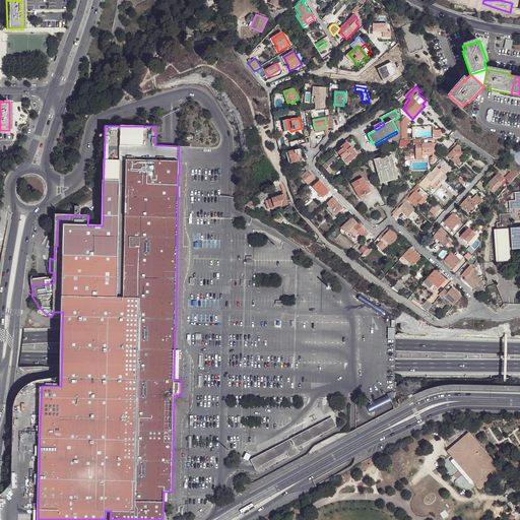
[(335,149),(338,152),(344,147),(342,145),(346,142),(344,140),(335,149)]
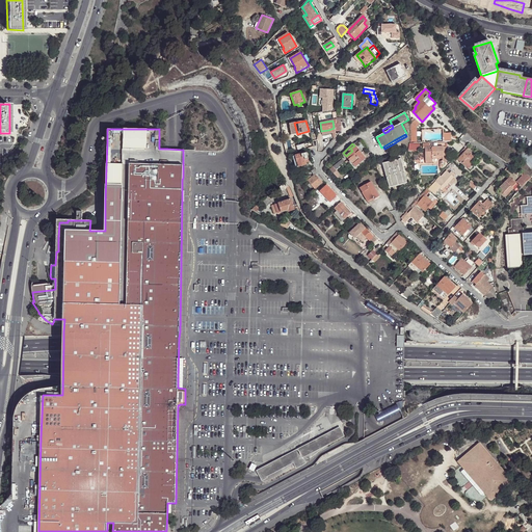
[(435,157),(449,157),(449,143),(437,143),(437,147),(433,147),(433,143),(426,143),(427,149),(428,149),(429,161),(435,161),(436,159),(435,157)]
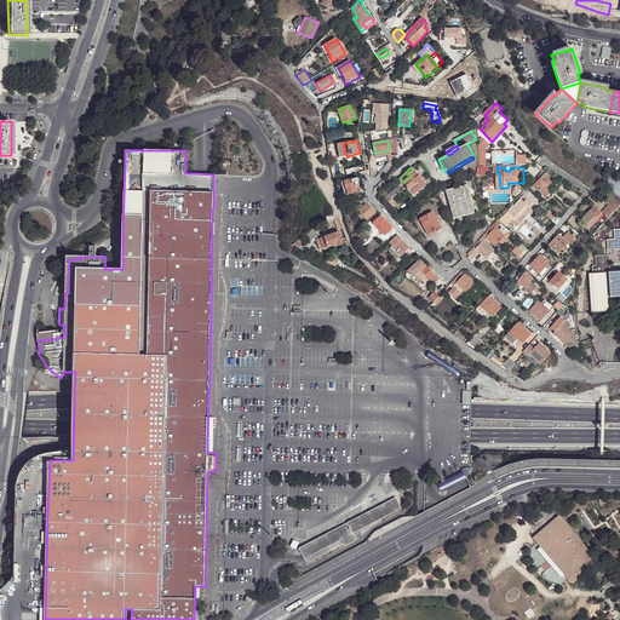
[(411,176),(403,182),(406,185),(408,184),(414,191),(420,187),(424,183),(413,170),(408,173),(411,176)]
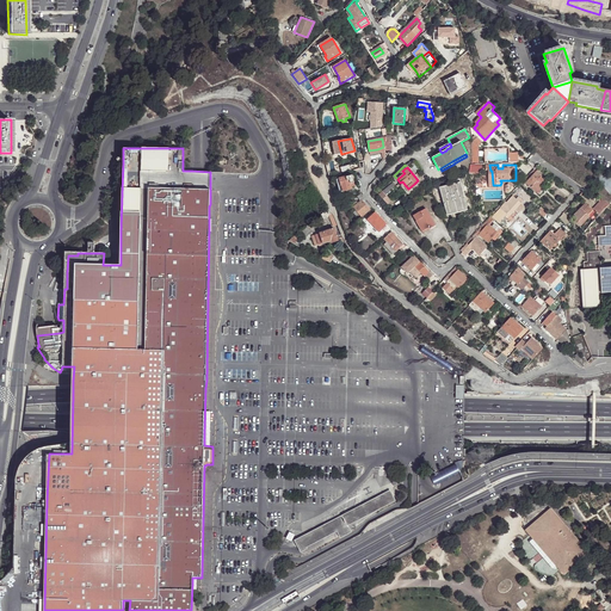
[(528,181),(526,183),(531,187),(541,177),(542,176),(539,174),(537,172),(532,177),(528,181)]
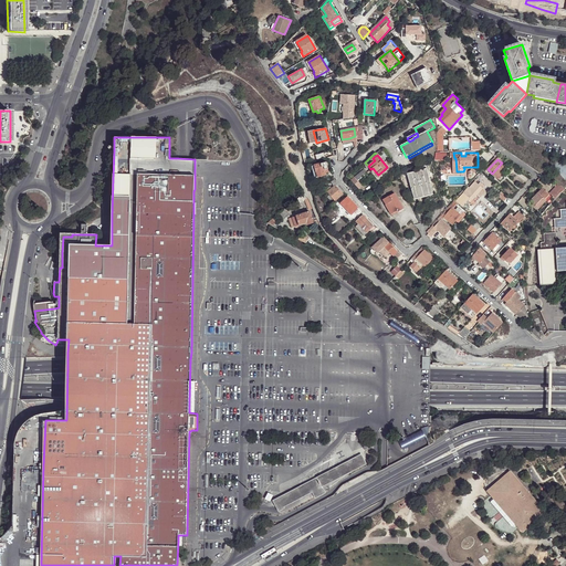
[(328,173),(326,163),(312,167),(315,178),(325,176),(324,174),(328,173)]
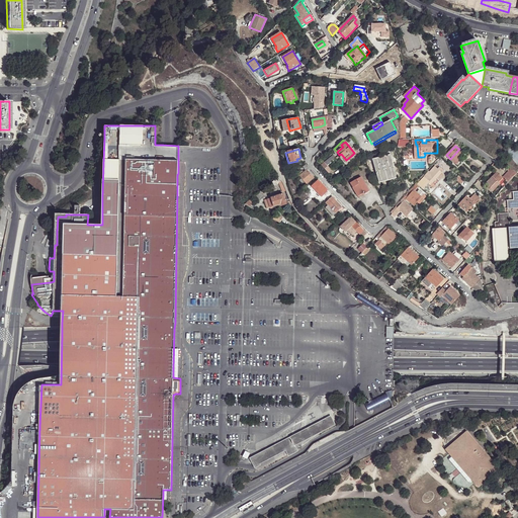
[(462,155),(458,150),(450,159),(456,164),(460,160),(458,159),(457,158),(458,157),(460,158),(462,155)]
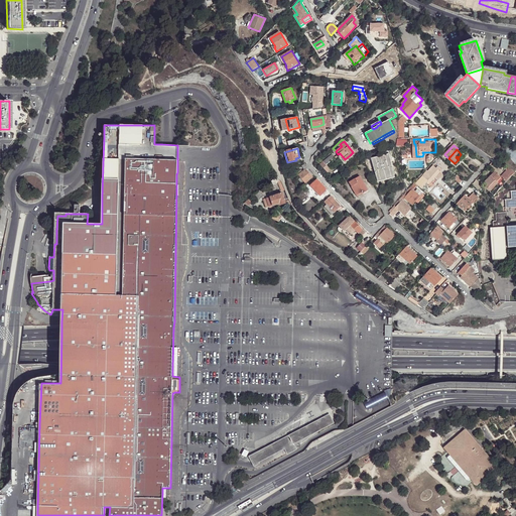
[(324,161),(326,164),(335,157),(332,154),(324,161)]
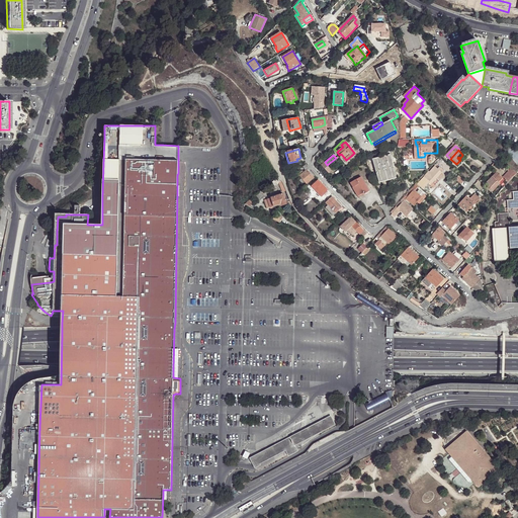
[(372,159),(377,177),(380,176),(382,181),(387,179),(393,178),(392,172),(395,171),(391,155),(372,159)]
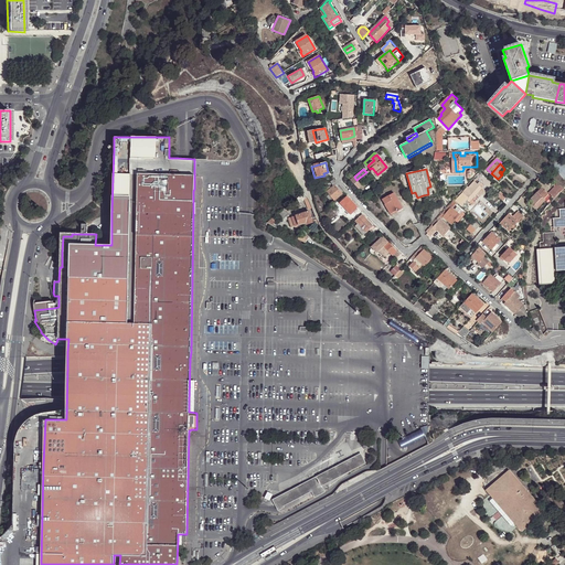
[(331,181),(334,187),(331,188),(330,187),(327,190),(328,191),(327,192),(329,194),(332,199),(334,201),(344,192),(336,182),(333,178),(331,178),(332,181),(331,181)]
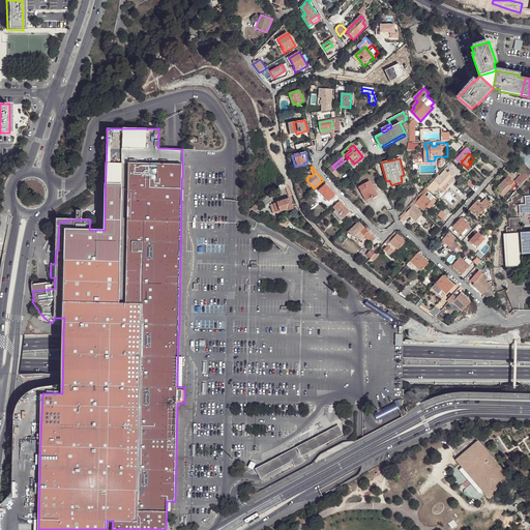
[(441,190),(443,188),(453,176),(449,172),(448,174),(445,171),(440,177),(439,176),(435,180),(439,184),(437,186),(441,190)]
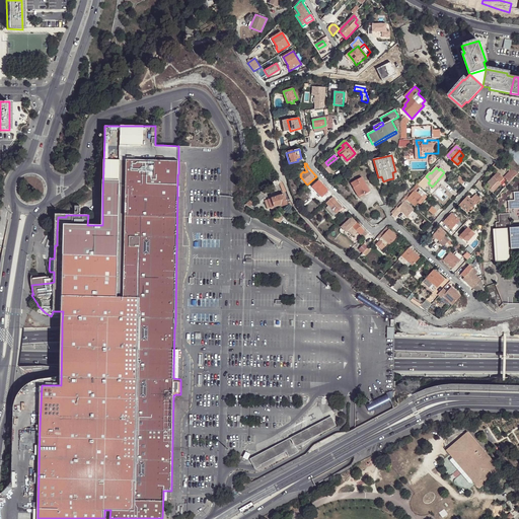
[(388,179),(389,181),(397,178),(395,171),(392,172),(393,178),(388,179)]
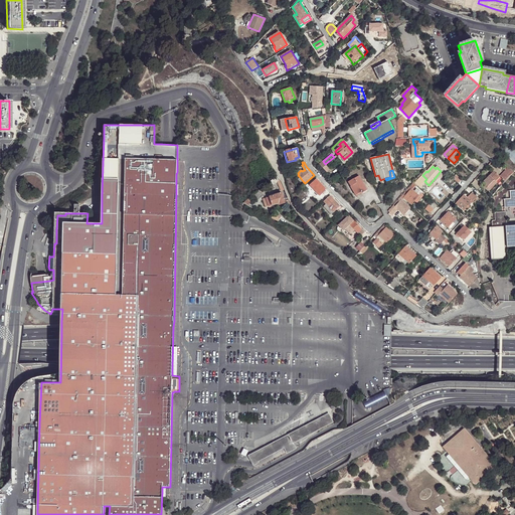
[(513,173),(508,170),(500,178),(504,181),(507,178),(513,173)]
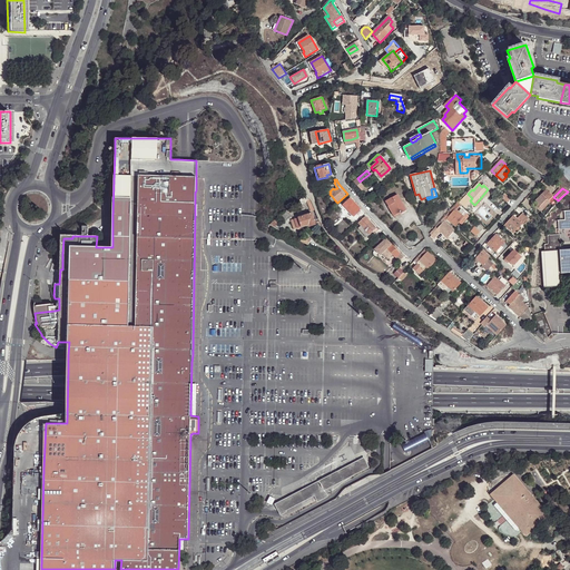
[(550,204),(549,202),(552,198),(544,193),(534,204),(540,208),(539,210),(542,213),(550,204)]
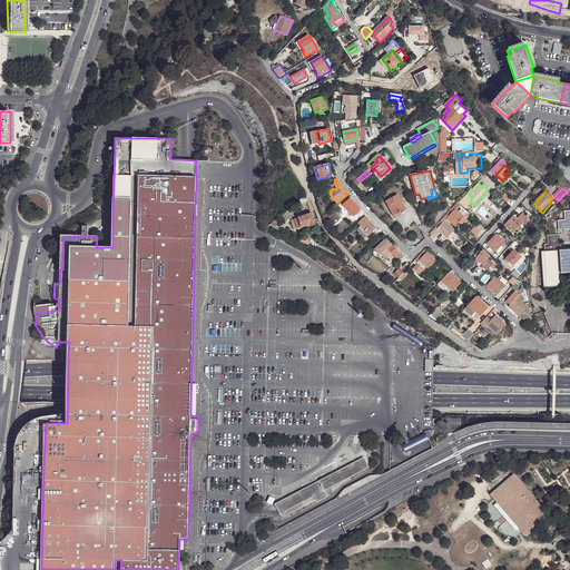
[(385,202),(387,206),(391,205),(396,215),(401,212),(402,213),(406,210),(397,194),(385,202)]
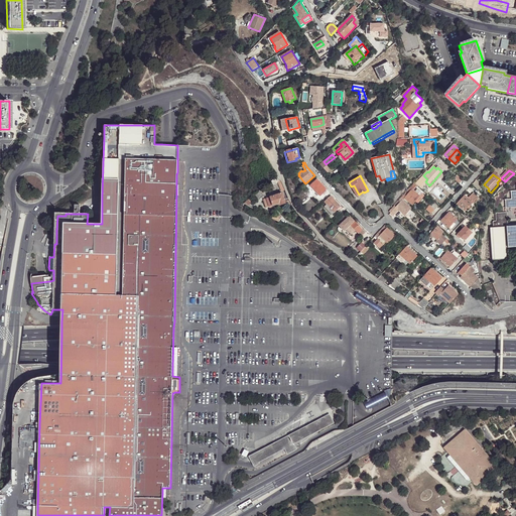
[(456,175),(453,179),(458,184),(462,180),(456,175)]
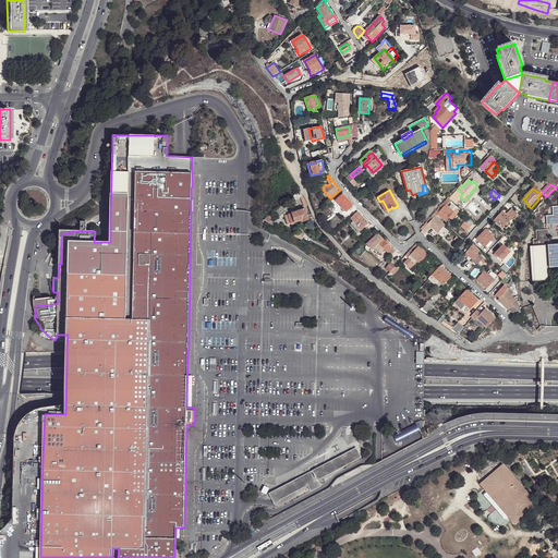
[(301,197),(302,195),(300,192),(293,197),(296,202),(301,197)]
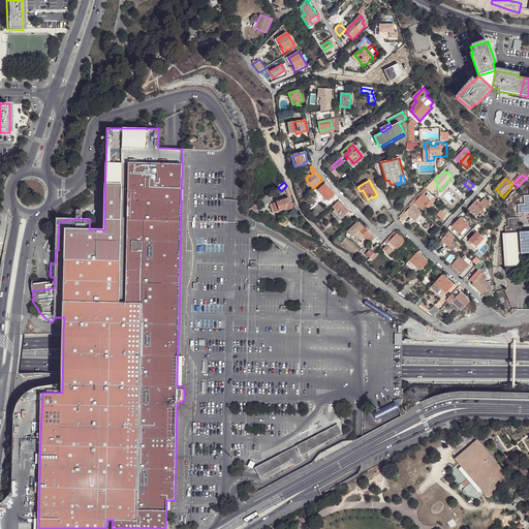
[(320,188),(331,199),(334,196),(323,185),(320,188)]
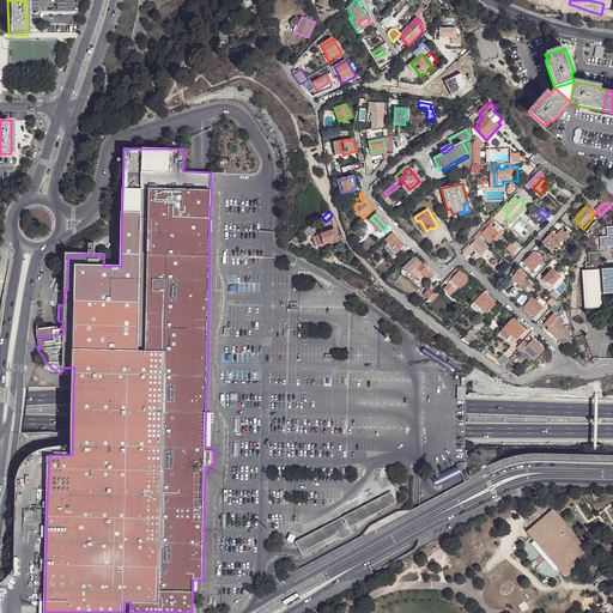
[(381,234),(383,231),(371,218),(369,220),(381,234)]
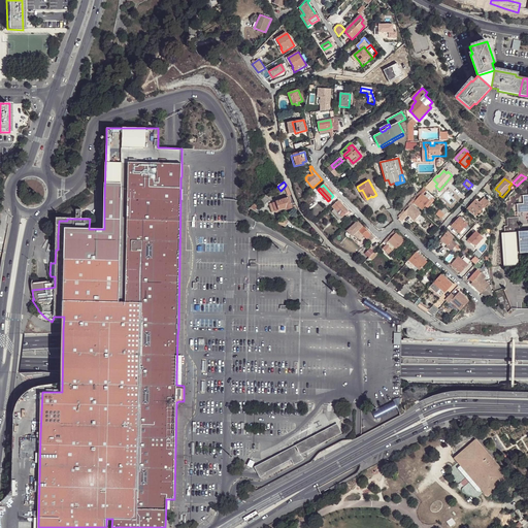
[(425,197),(423,195),(426,191),(424,188),(410,202),(414,204),(415,203),(422,209),(425,206),(427,207),(434,200),(428,194),(425,197)]
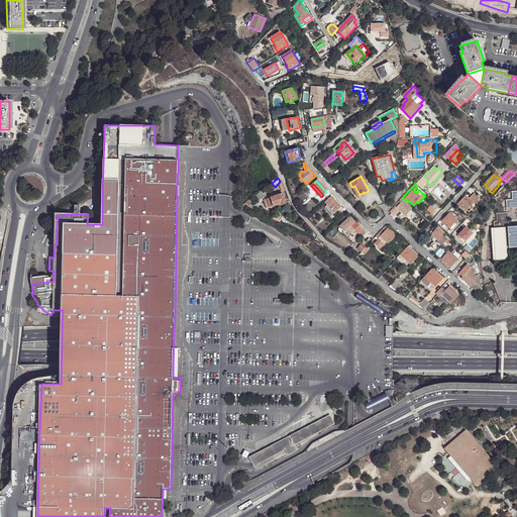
[(516,192),(516,193),(511,193),(511,201),(505,202),(506,210),(516,208),(516,192)]
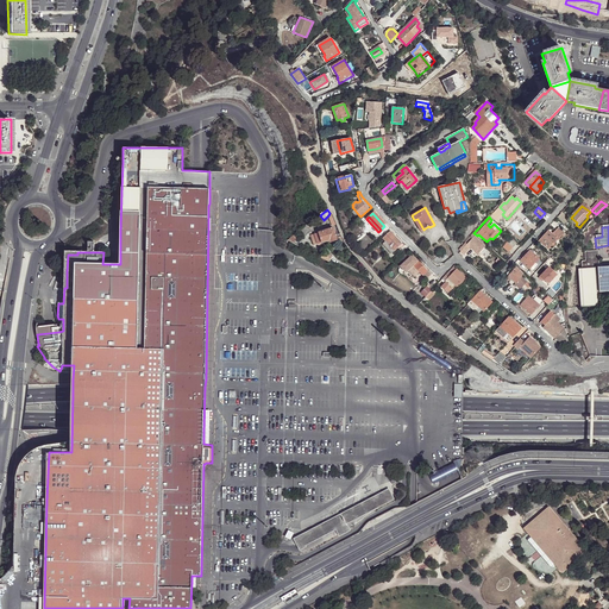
[(559,228),(553,234),(558,239),(559,240),(565,234),(559,228)]
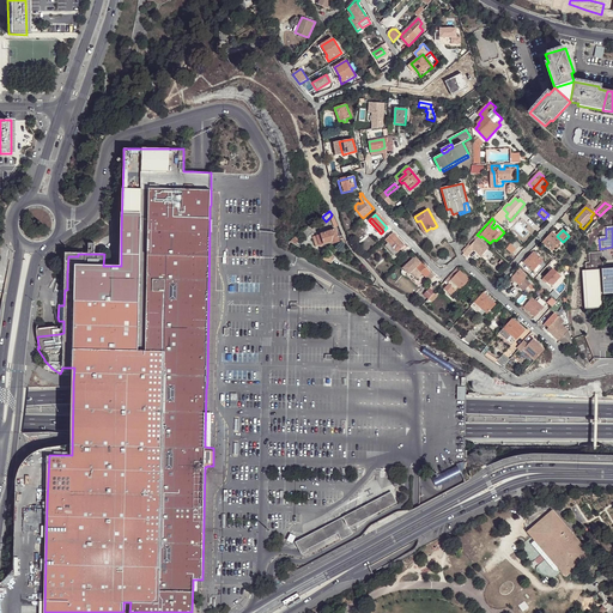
[(326,234),(323,235),(314,238),(317,248),(332,242),(333,244),(340,242),(337,231),(326,234)]
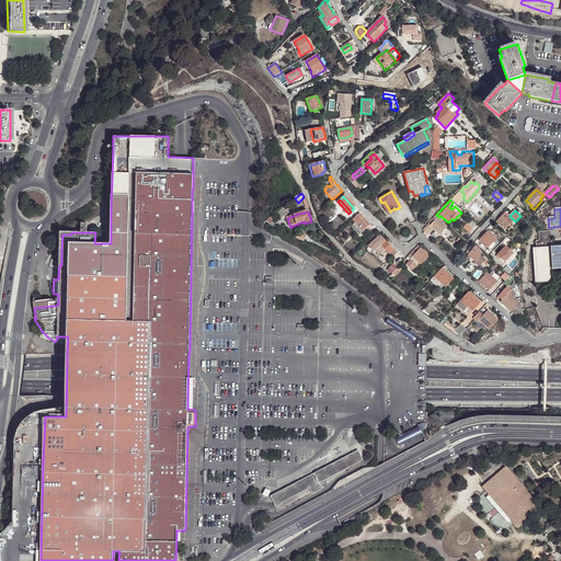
[(514,220),(510,216),(505,213),(497,222),(505,229),(508,226),(511,224),(514,220)]
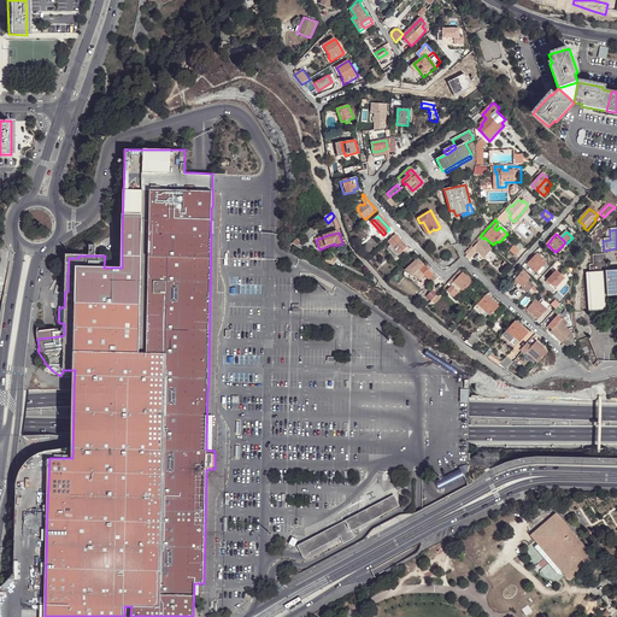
[(391,245),(400,254),(407,248),(395,235),(388,241),(391,245)]
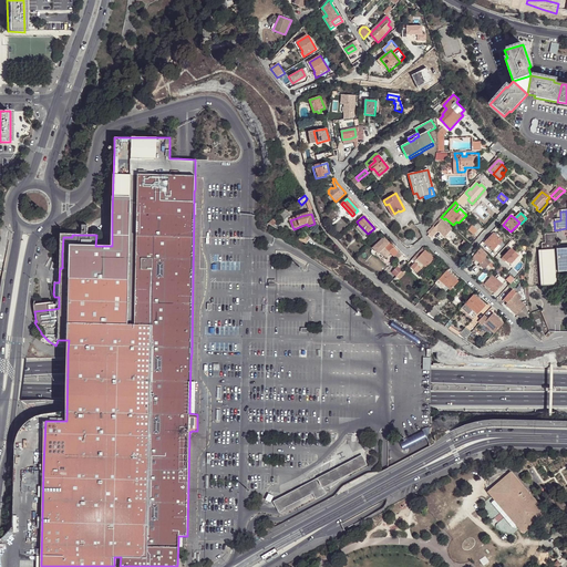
[(452,229),(440,218),(428,232),(425,234),(428,236),(429,235),(431,237),(434,235),(433,234),(436,229),(437,230),(444,237),(446,236),(447,237),(449,238),(453,233),(451,230),(452,229)]
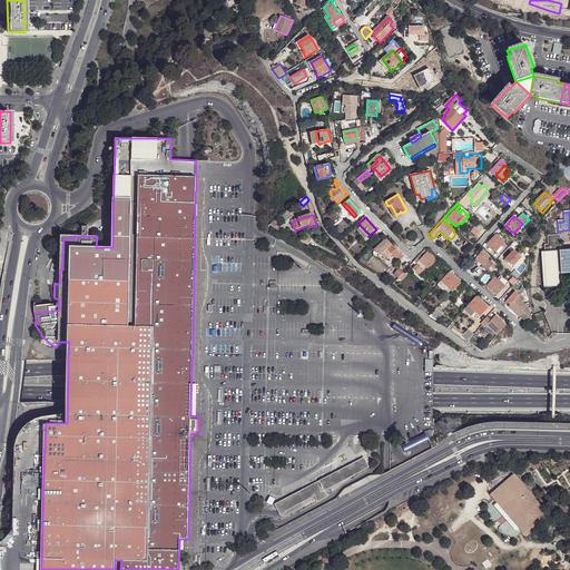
[(366,237),(370,235),(361,226),(359,229),(366,237)]
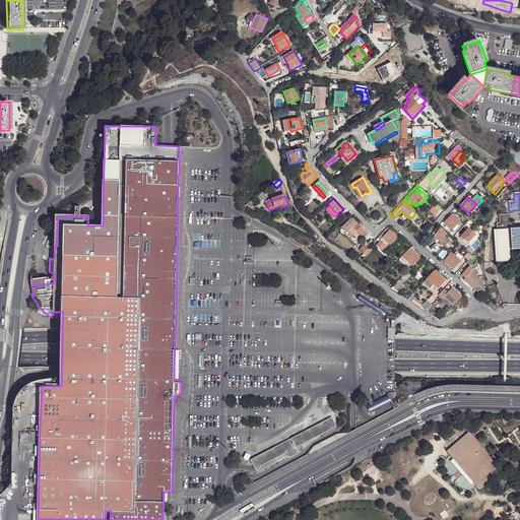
[(396,217),(399,220),(404,214),(401,212),(396,217)]
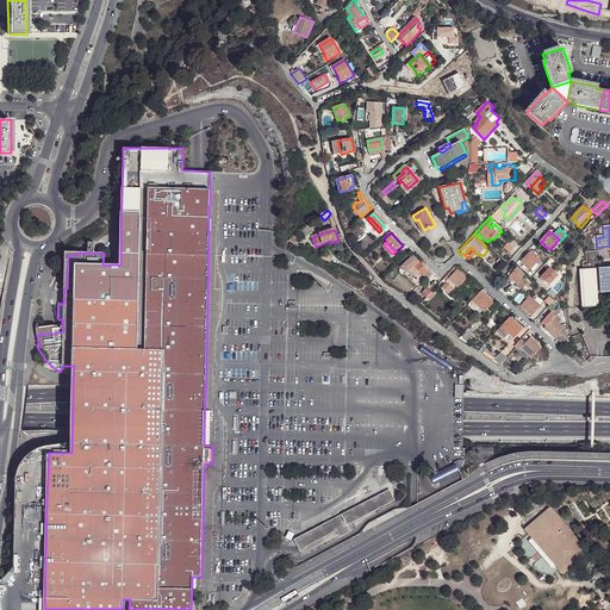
[(531,269),(536,265),(540,260),(535,256),(536,254),(533,250),(522,262),(530,269),(531,269)]
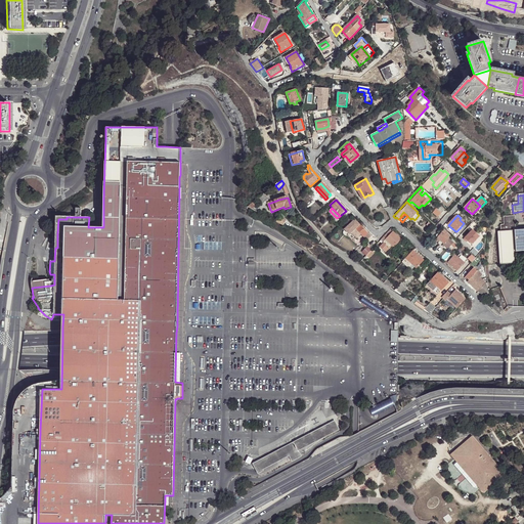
[(287,220),(279,216),(276,221),(284,225),(287,220)]
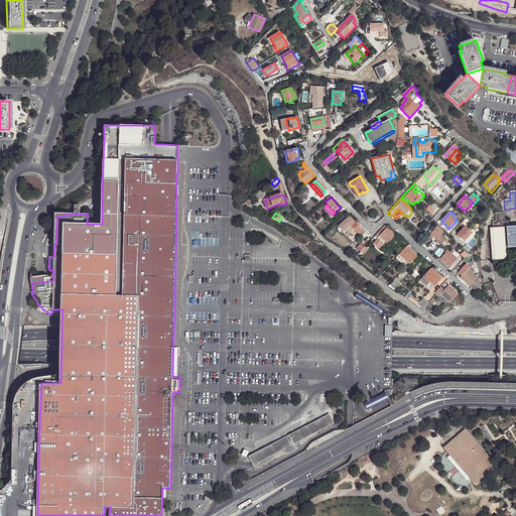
[(377,223),(381,219),(376,215),(367,222),(370,224),(373,224),(375,224),(377,223)]
